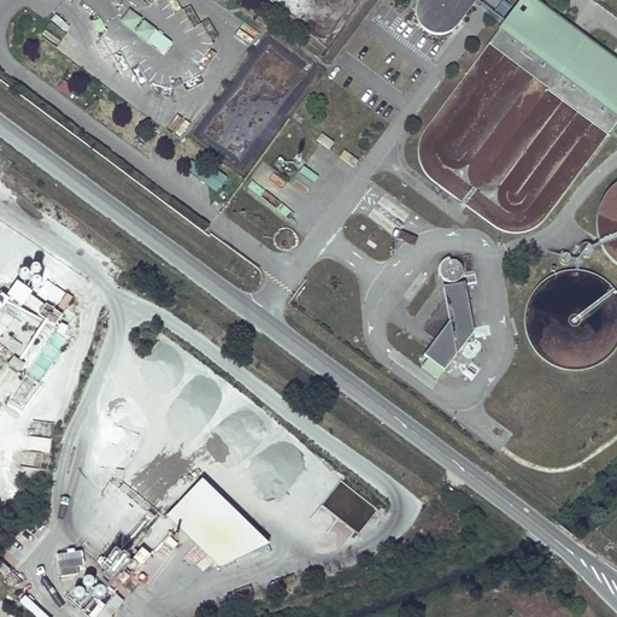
[(471,0),(416,0),(413,3),(412,9),(412,13),(413,19),(416,27),(421,30),(427,34),(434,35),(442,33),(450,29),(471,0)]
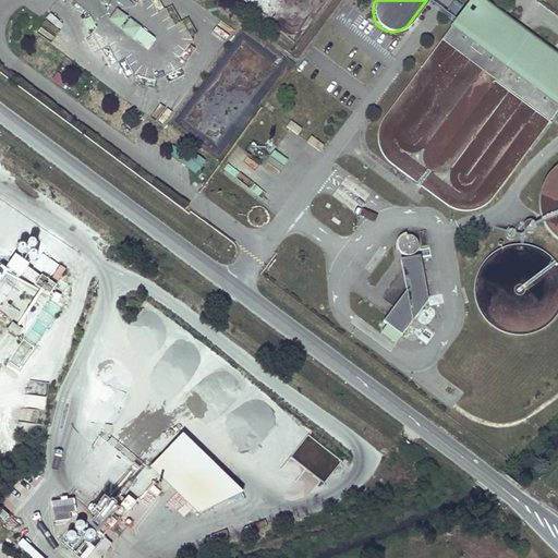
[(557,102),(557,60),(478,0),(466,0),(446,28),(553,110),(557,102)]
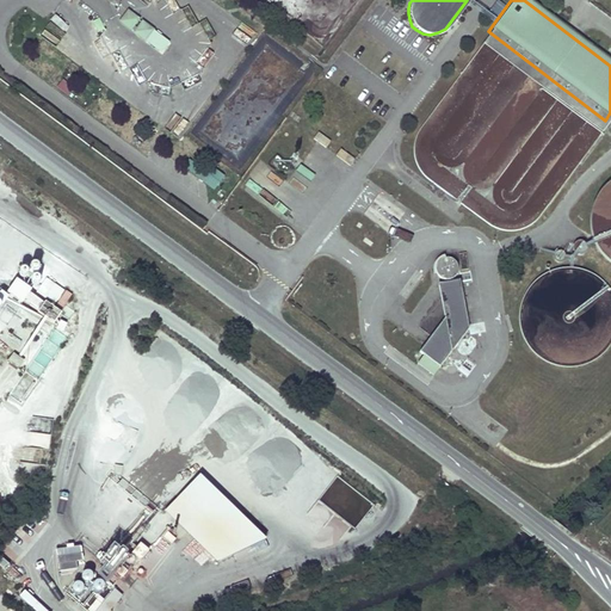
[(129,11),(122,20),(131,28),(139,18),(129,11)]
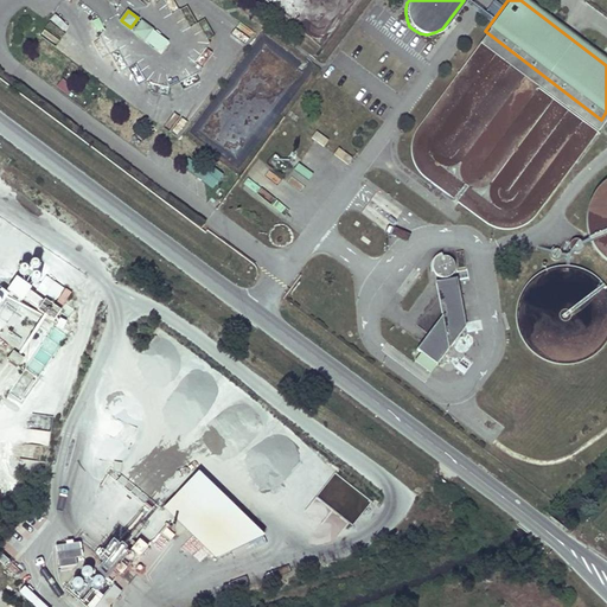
[(59,43),(69,26),(53,18),(45,36),(59,43)]
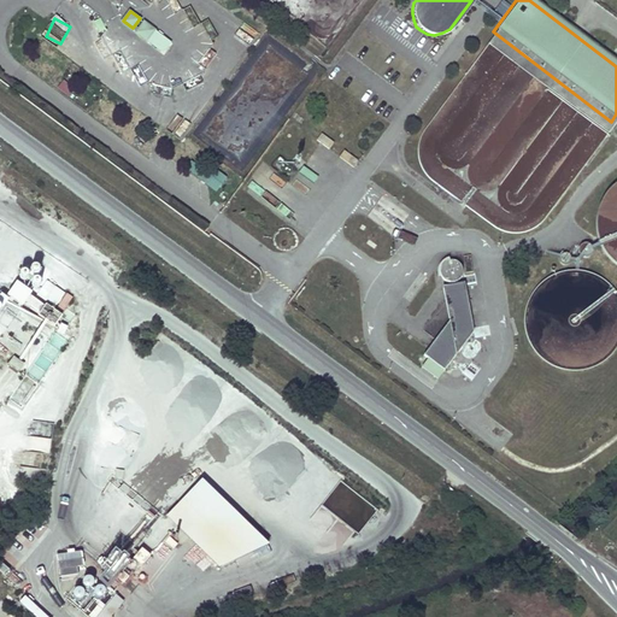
[(145,22),(137,31),(147,39),(154,29),(145,22)]
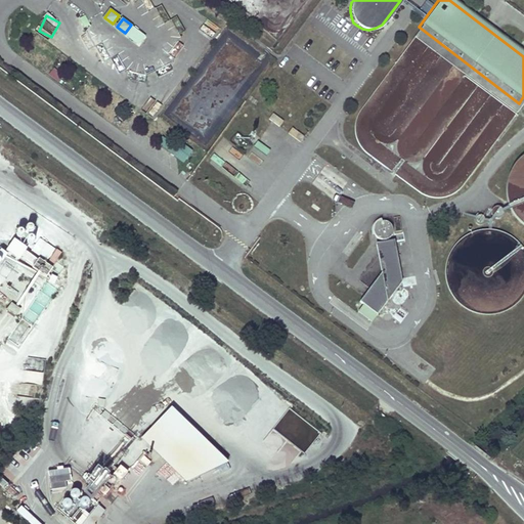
[(211,40),(218,31),(207,23),(200,32),(211,40)]
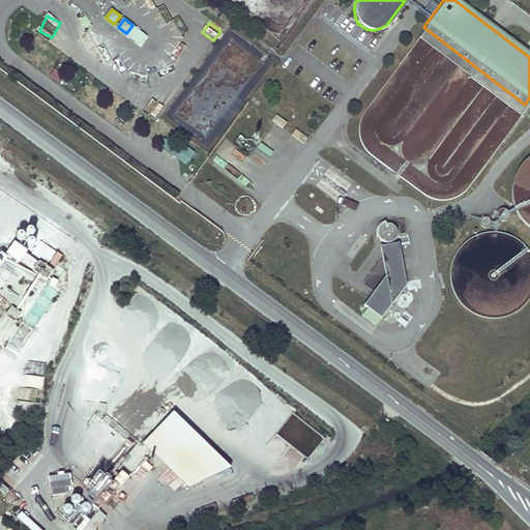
[(149,106),(163,109),(167,96),(152,92),(149,106)]
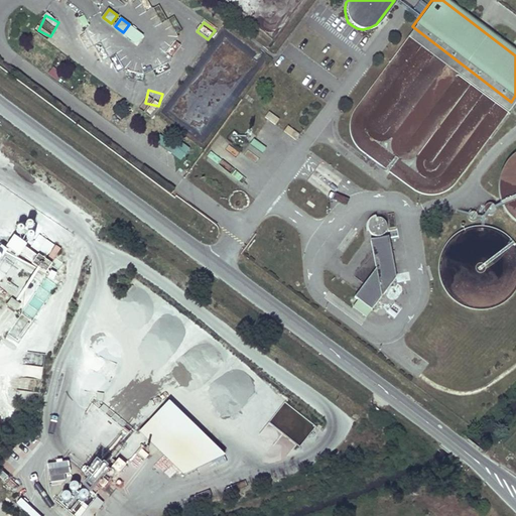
[(140,105),(137,110),(148,118),(151,113),(140,105)]
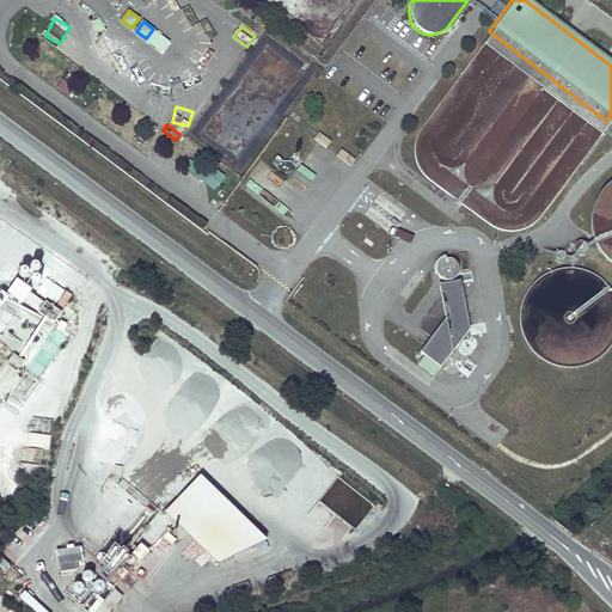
[(316,140),(326,147),(331,141),(320,133),(316,140)]
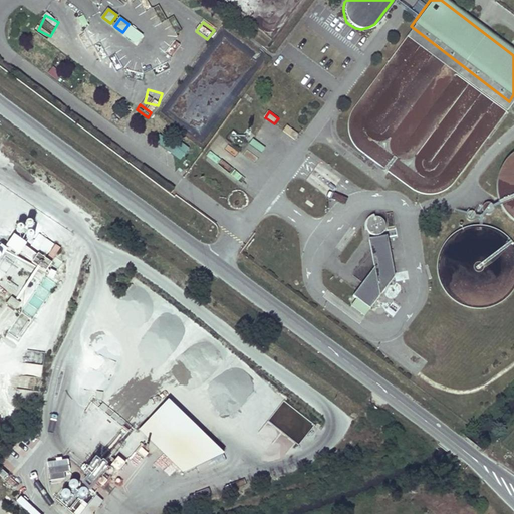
[(299,134),(287,124),(283,130),(295,139),(299,134)]
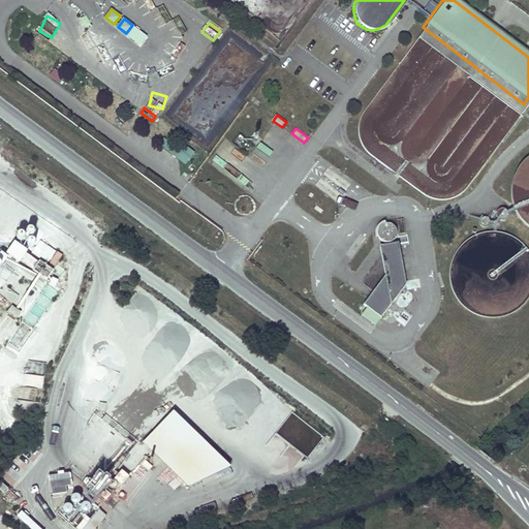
[(194,153),(182,143),(178,148),(164,137),(160,143),(187,162),(194,153)]
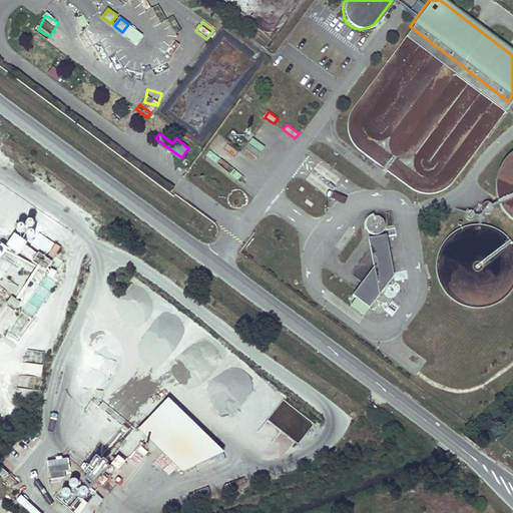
[(214,158),(210,163),(221,171),(225,165),(214,158)]
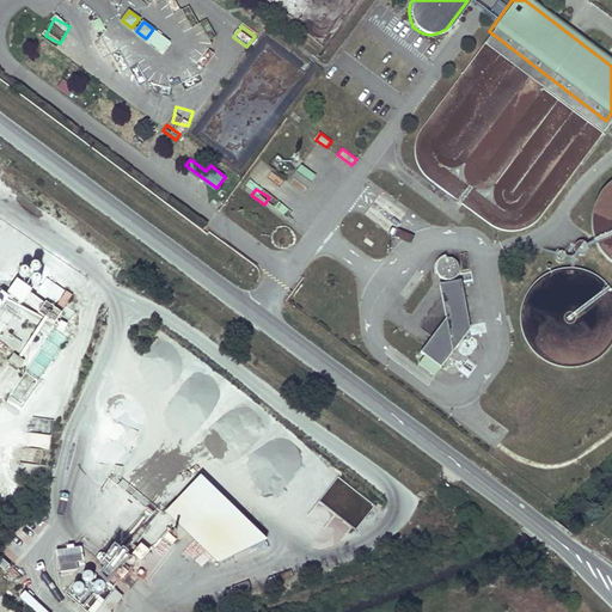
[(37,294),(55,306),(63,293),(46,281),(37,294)]
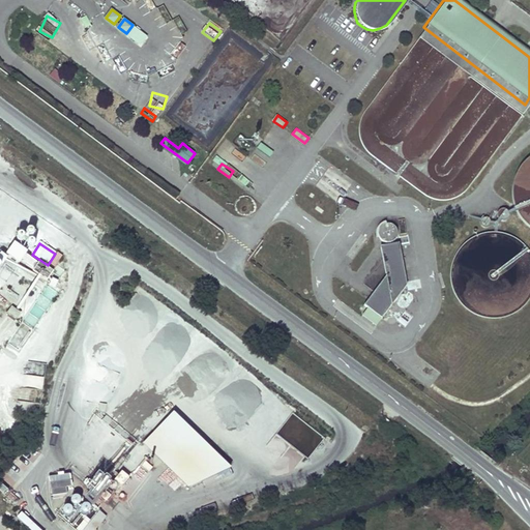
[(359,310),(372,320),(399,287),(391,244),(373,247),(378,277),(355,306),(359,310)]
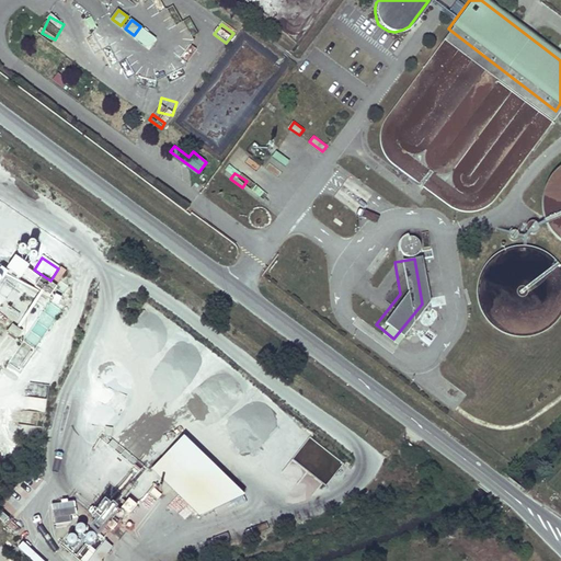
[(380,328),(374,335),(387,345),(393,339),(380,328)]
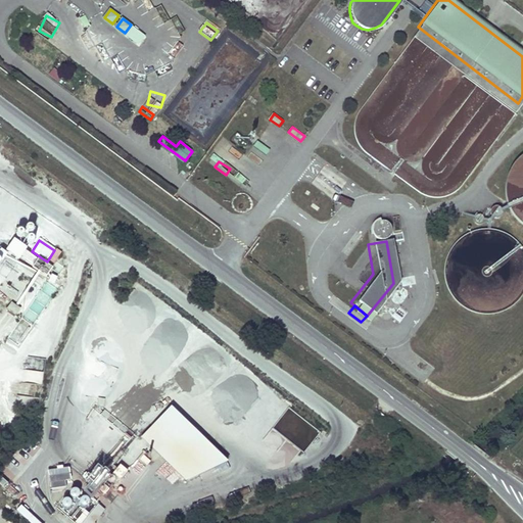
[(9,340),(19,345),(31,324),(20,319),(9,340)]
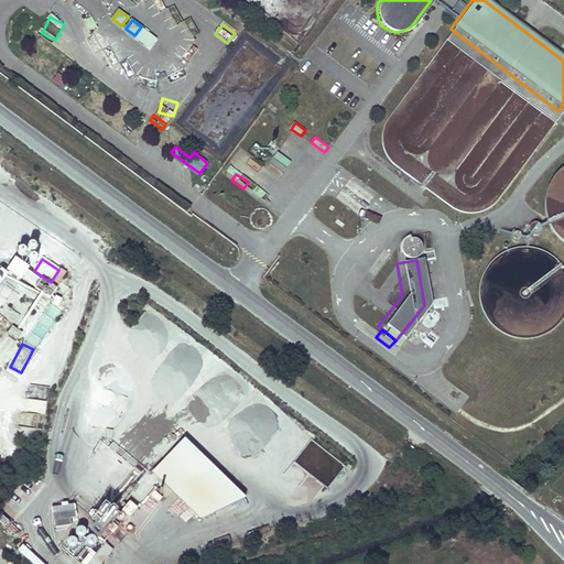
[(26,398),(25,411),(45,412),(46,400),(26,398)]
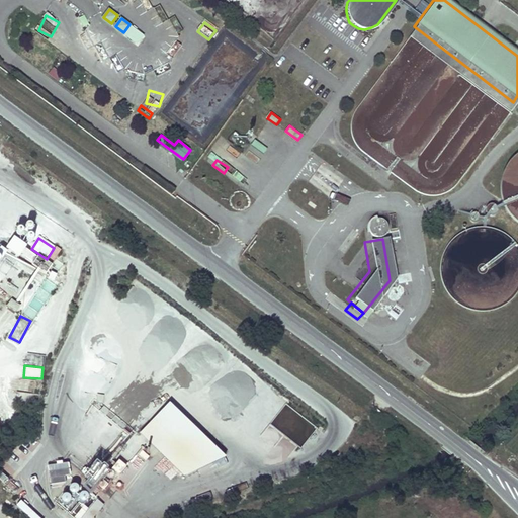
[(137,430),(185,477),(197,464),(208,476),(228,456),(168,399),(137,430)]
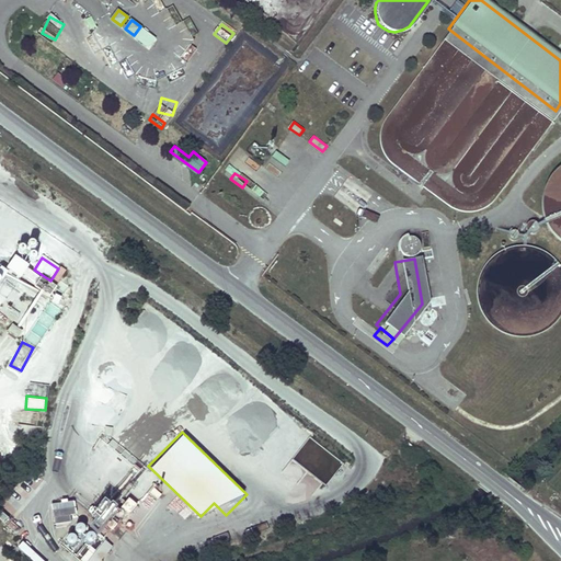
[(316,474),(322,466),(301,450),(295,459),(316,474)]
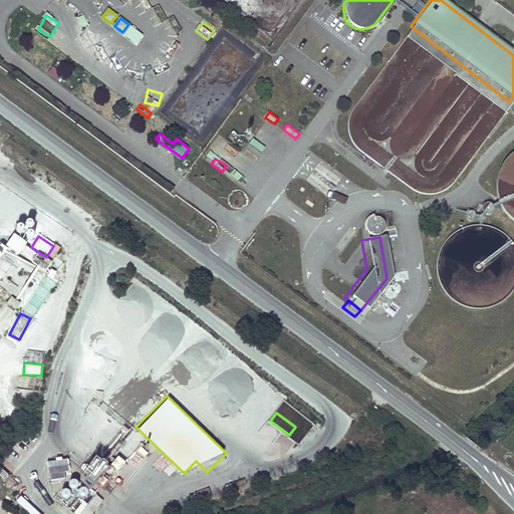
[(256,437),(285,457),(296,441),(267,421),(256,437)]
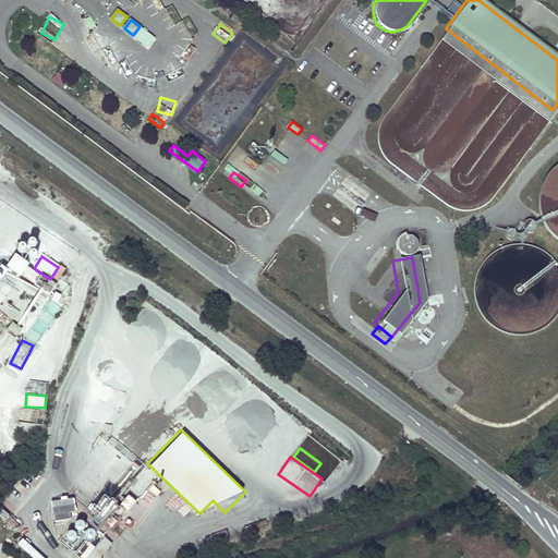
[(74,502),(51,507),(55,525),(69,523),(68,512),(75,511),(74,502)]
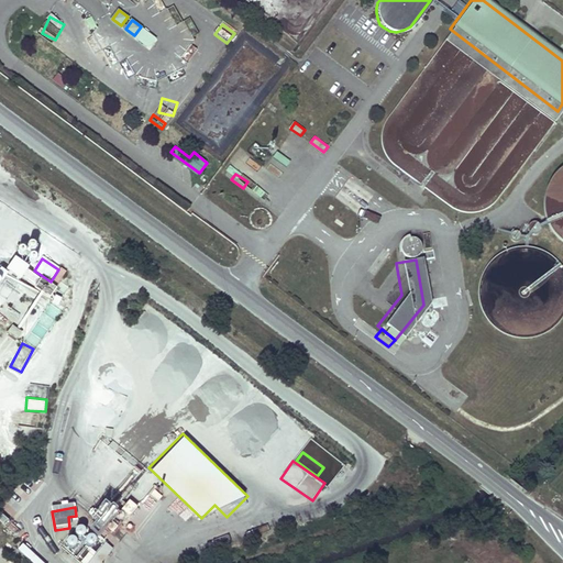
[(83,531),(67,544),(81,562),(98,548),(83,531)]
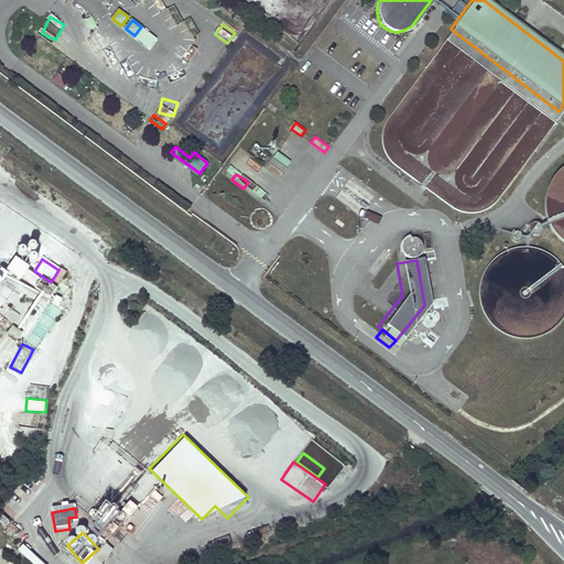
[(85,563),(98,563),(114,549),(105,541),(85,563)]
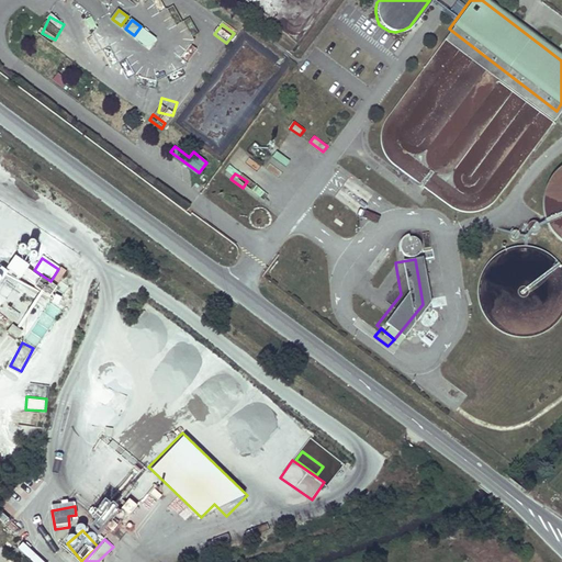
[(34,561),(46,561),(24,547),(21,552),(34,561)]
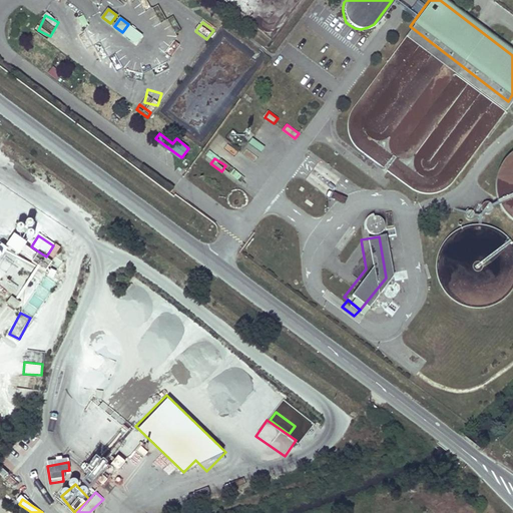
[(105,512),(109,508),(103,504),(96,512),(105,512)]
